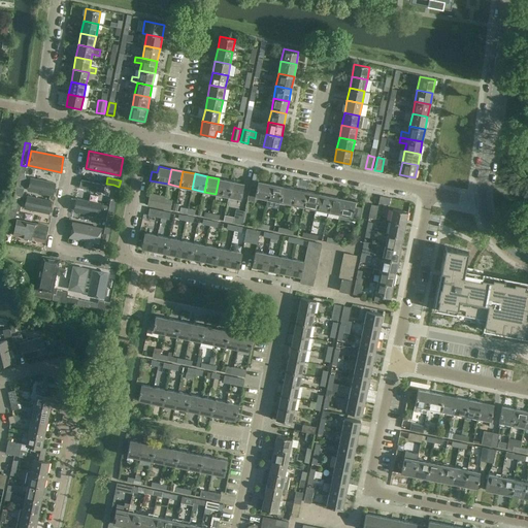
[(55,183),(31,178),(28,190),(53,195),(55,183)]
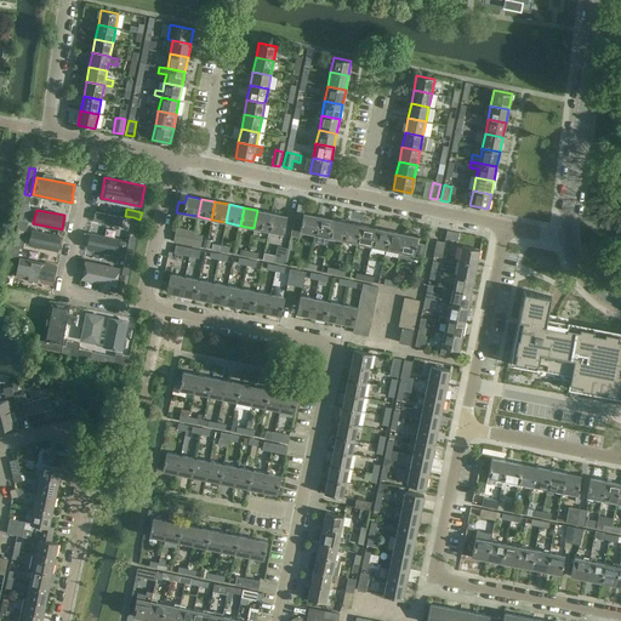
[(272,214),(257,210),(254,228),(268,232),(272,214)]
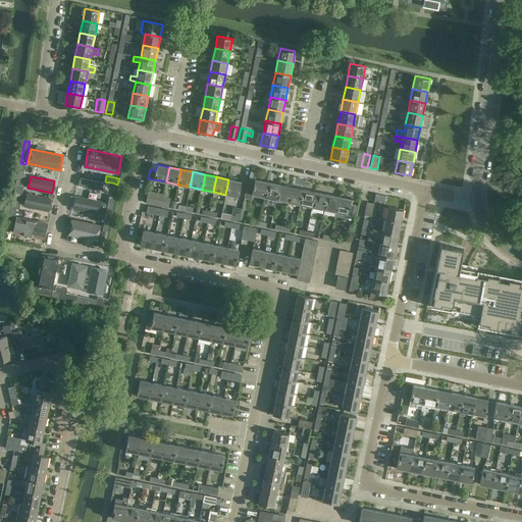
[(103,183),(81,178),(80,186),(101,191),(103,183)]
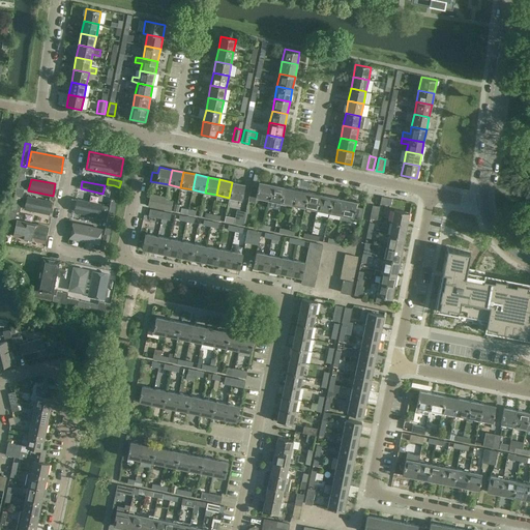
[(245,184),(232,182),(229,198),(241,200),(245,184)]
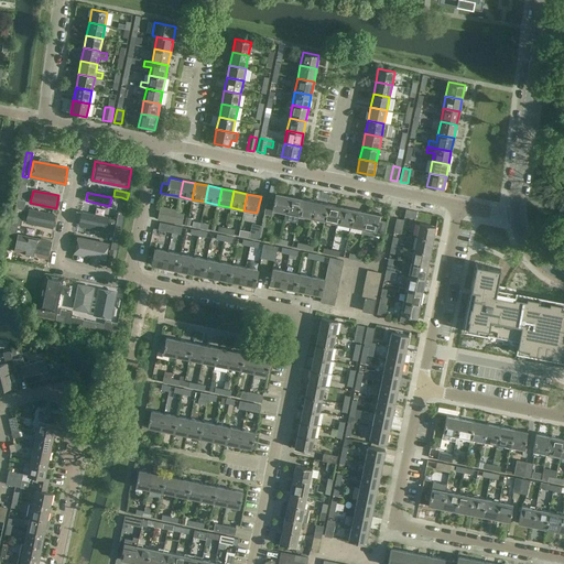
[(285,213),(289,196),(275,194),(274,199),(272,210),(285,213)]
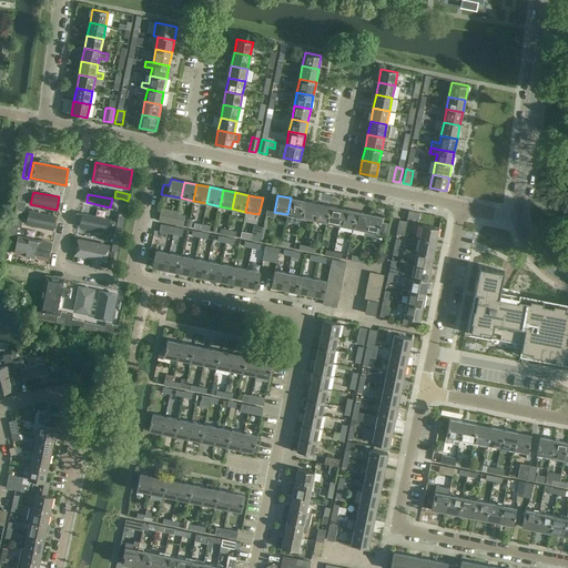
[(304,201),(291,198),(287,214),(301,217),(304,201)]
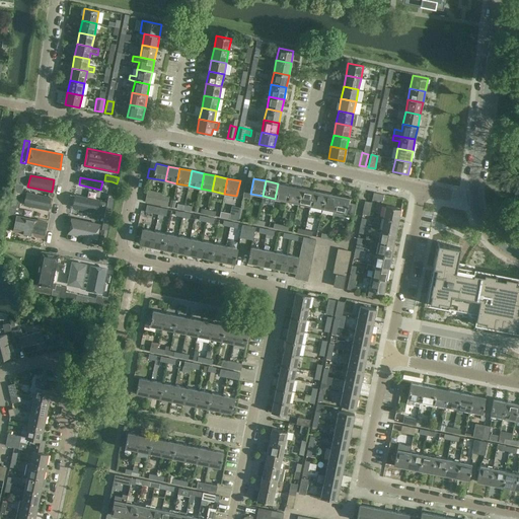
[(108,195),(115,196),(117,183),(107,181),(104,194),(108,195)]
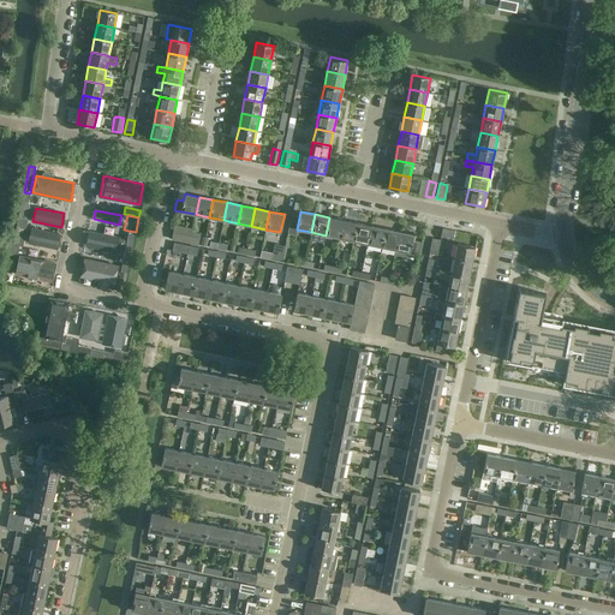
[(299,218),(292,215),(287,234),(296,236),(297,230),(299,218)]
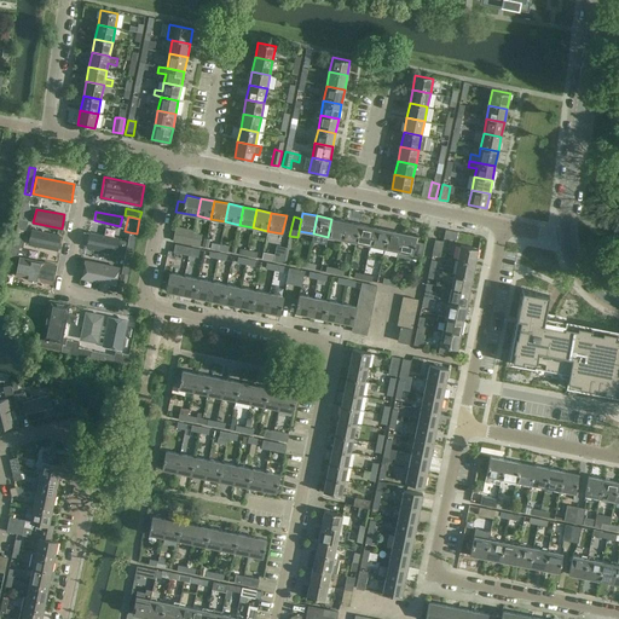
[(328,237),(341,239),(345,221),(331,219),(328,237)]
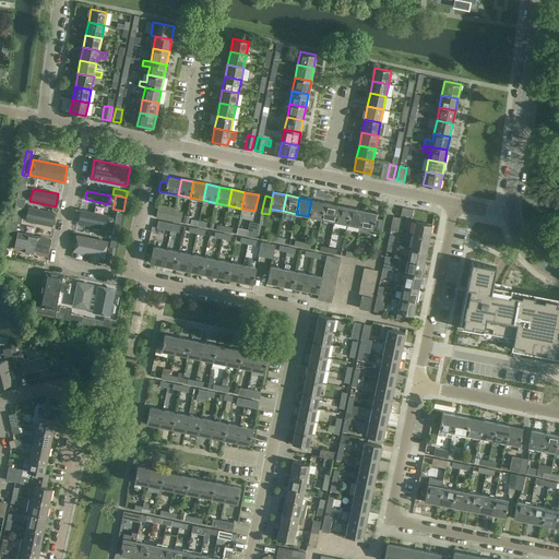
[(308,216),(321,218),(324,203),(311,200),(308,216)]
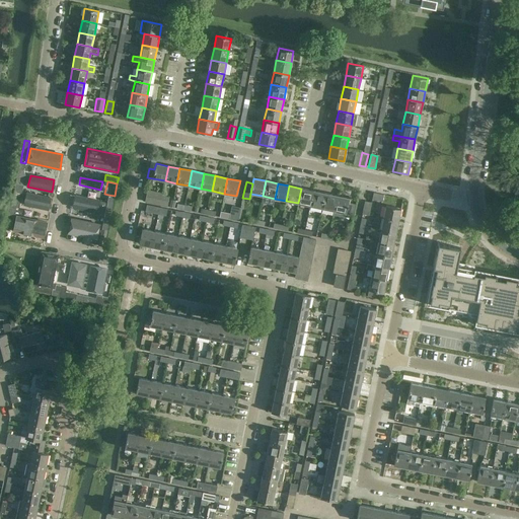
[(15,187),(10,206),(16,207),(19,208),(23,189),(15,187)]
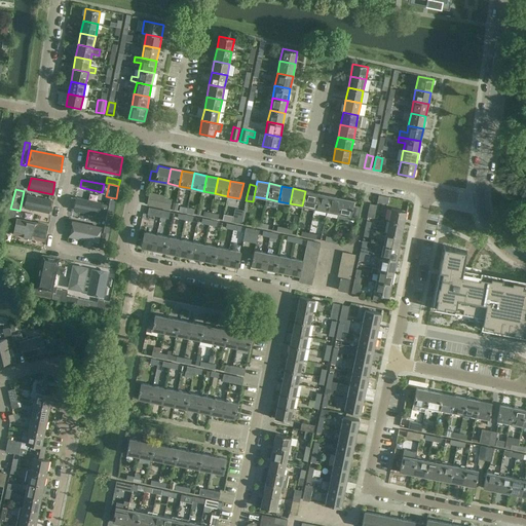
[(302,205),(314,209),(317,193),(305,191),(302,205)]
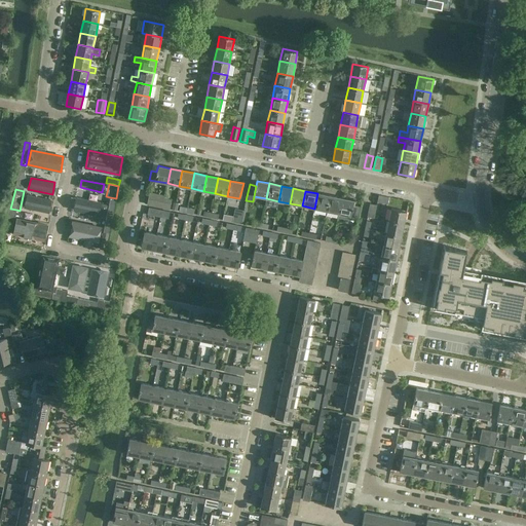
[(149,192),(147,204),(161,208),(163,198),(164,195),(149,192)]
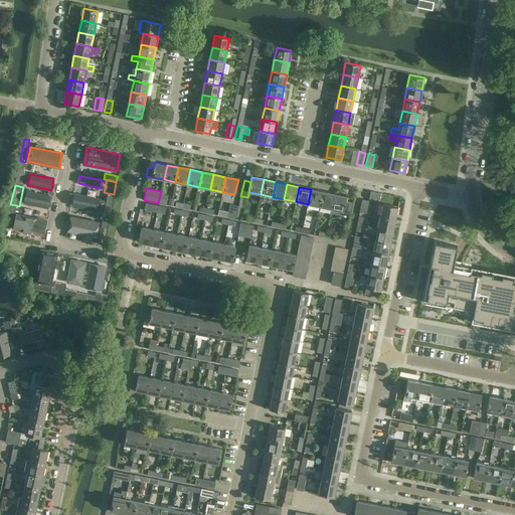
[(308,204),(320,206),(323,192),(311,189),(308,204)]
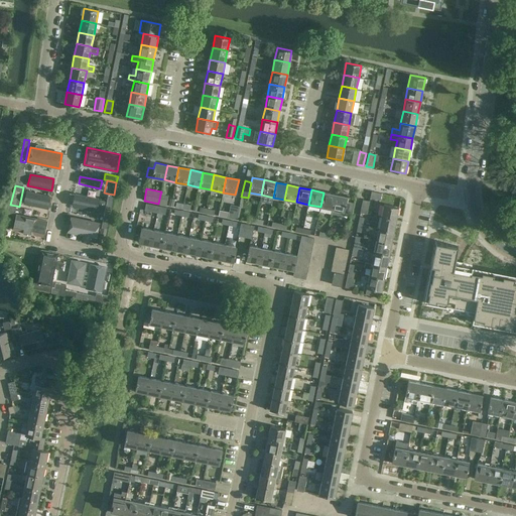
[(24,204),(47,209),(50,197),(26,191),(24,204)]
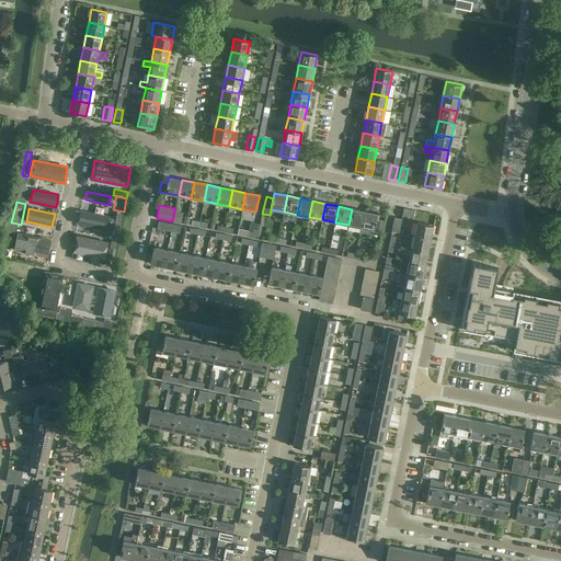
[(348,225),(361,228),(364,212),(352,209),(348,225)]
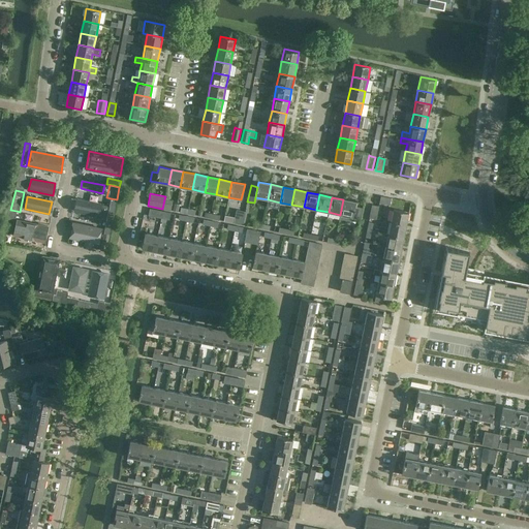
[(74,211),(98,216),(101,205),(76,199),(74,211)]
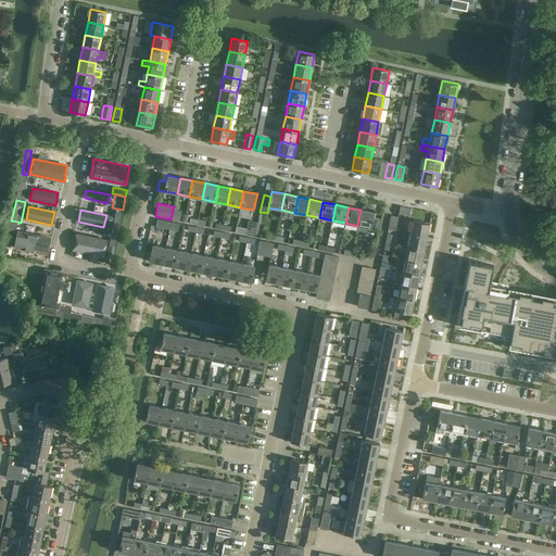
[(179,220),(180,211),(173,210),(171,219),(179,220)]
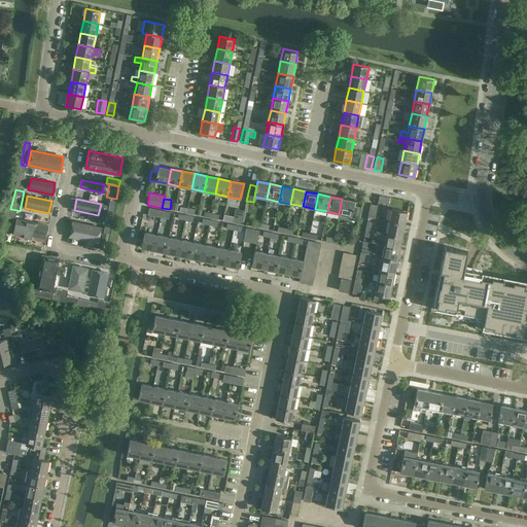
[(342,199),(339,214),(339,218),(350,221),(351,216),(359,218),(361,207),(353,206),(354,201),(342,199)]
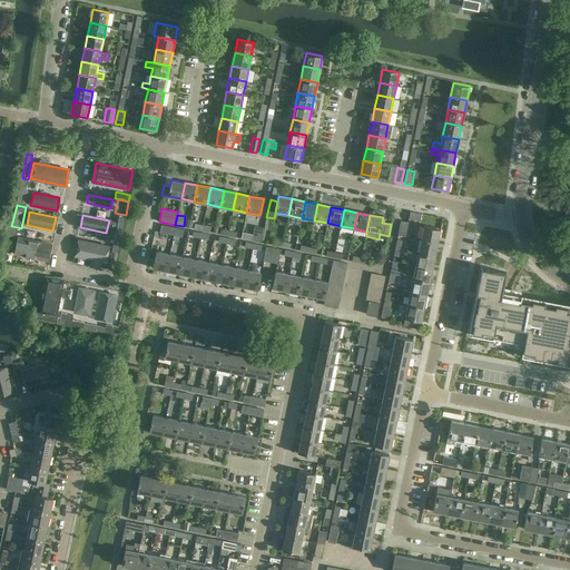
[(405,236),(408,223),(401,222),(399,235),(405,236)]
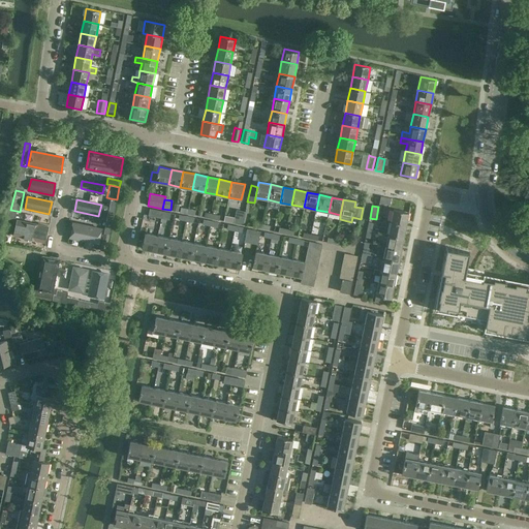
[(162,212),(150,209),(148,216),(160,218),(162,212)]
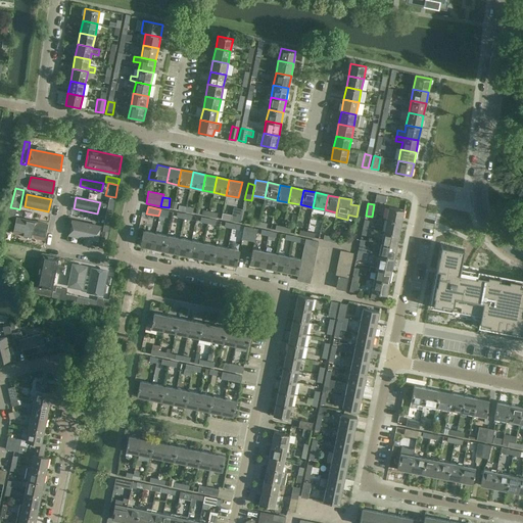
[(222,212),(221,219),(240,223),(242,209),(234,207),(232,215),(222,212)]
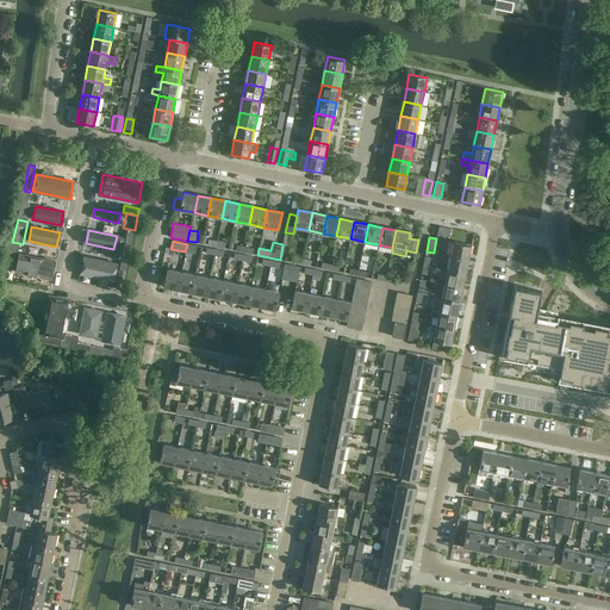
[(453,242),(450,256),(468,260),(471,246),(453,242)]
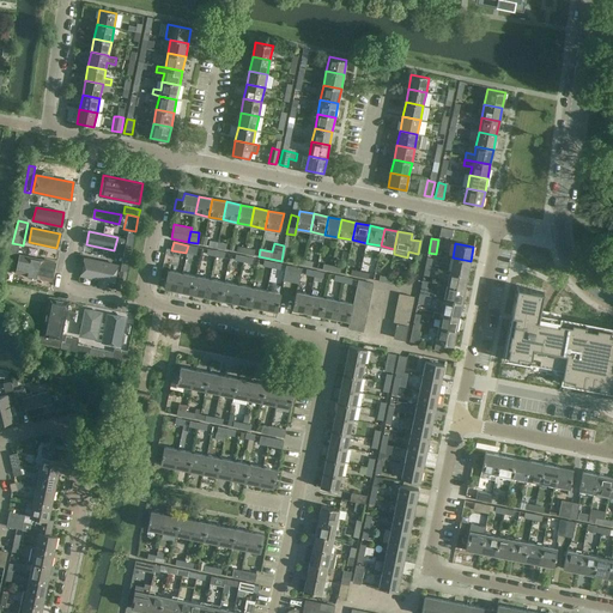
[(126,246),(122,262),(128,263),(132,247),(126,246)]
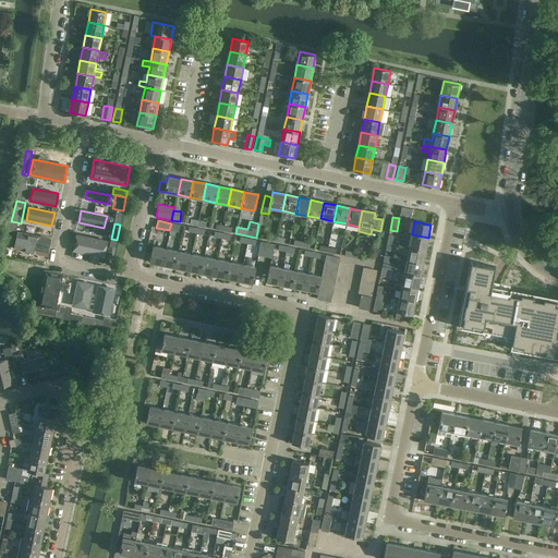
[(180,226),(171,223),(169,230),(168,237),(172,238),(173,231),(179,232),(180,226)]
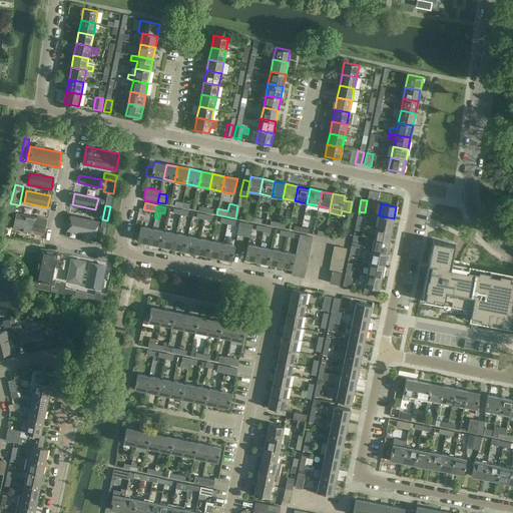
[(46,219),(16,213),(13,227),(43,234),(46,219)]
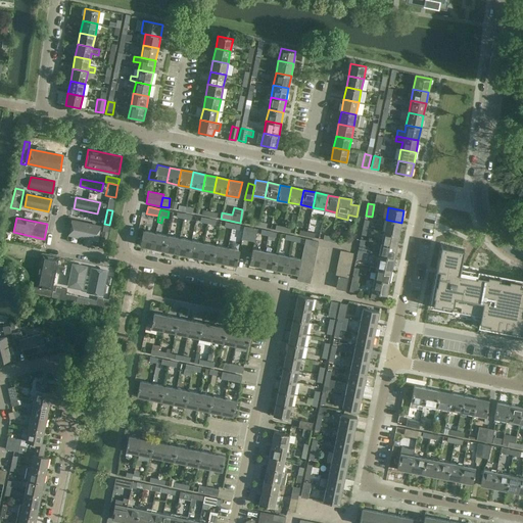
[(398,235),(401,223),(386,220),(384,232),(398,235)]
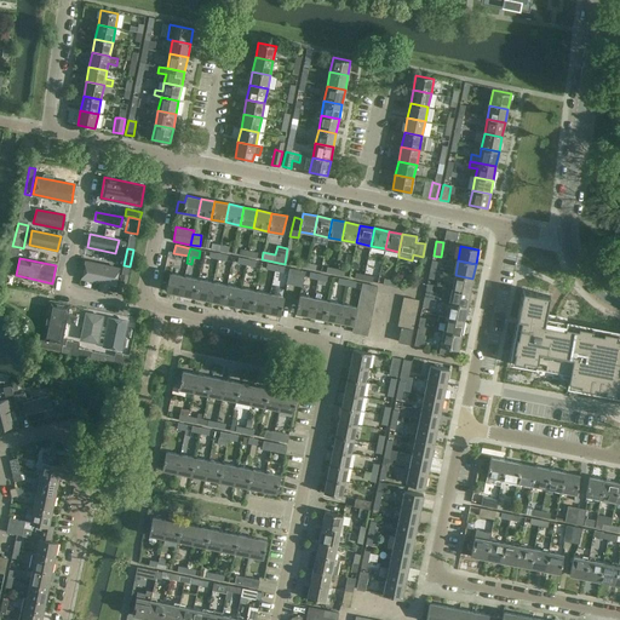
[(85,279),(101,282),(99,290),(107,291),(108,283),(115,286),(119,268),(89,262),(85,263),(82,276),(85,279)]
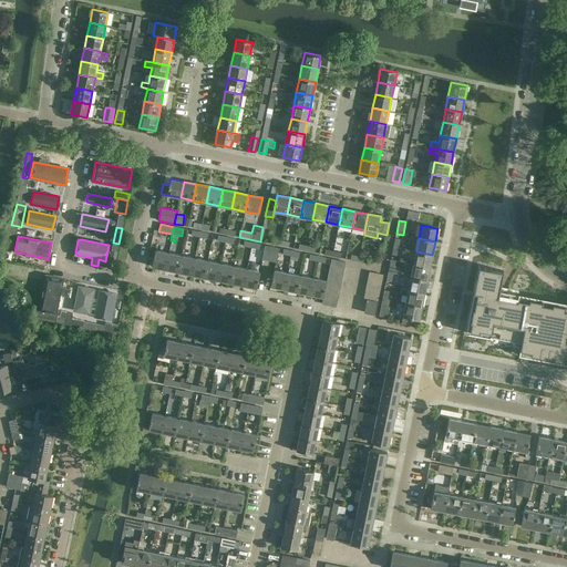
[(117,251),(119,244),(113,243),(107,268),(114,269),(117,251)]
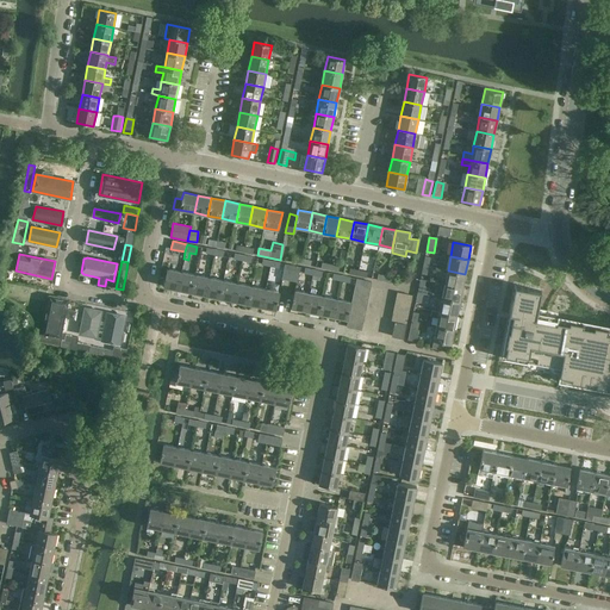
[(300,268),(285,265),(281,279),(297,282),(300,268)]
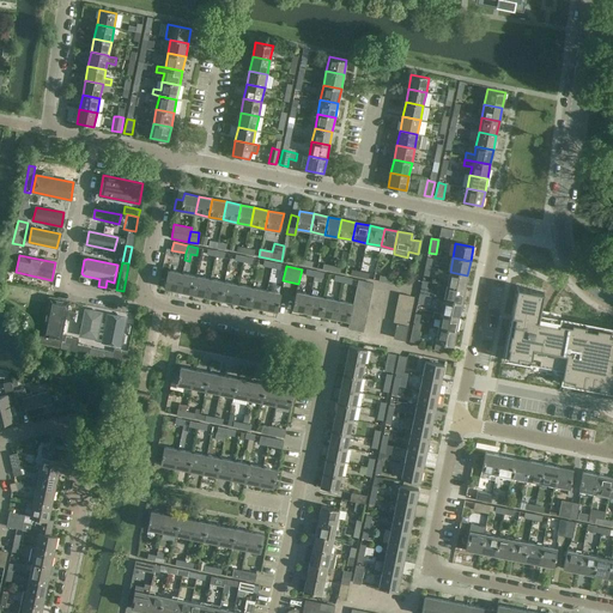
[(178,291),(182,273),(168,271),(164,287),(178,291)]
